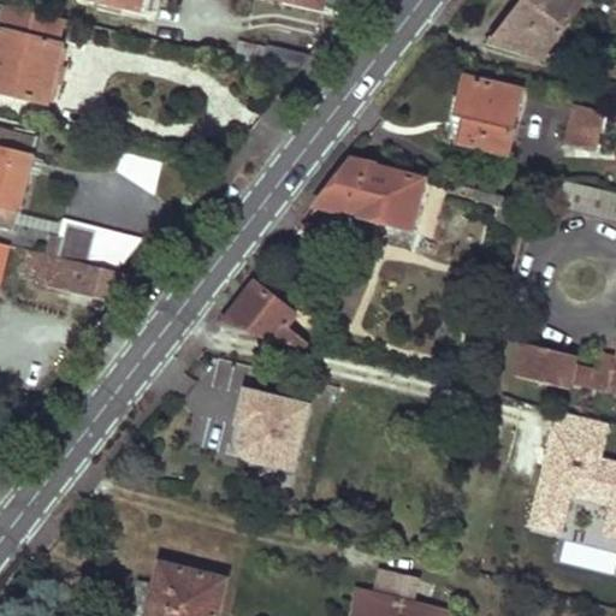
[(84,0),(149,16),(152,0),(84,0)]
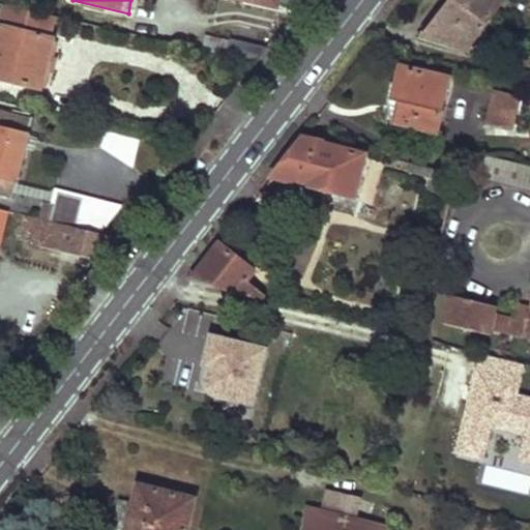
[(251,0),(296,10),(304,0),(251,0)]
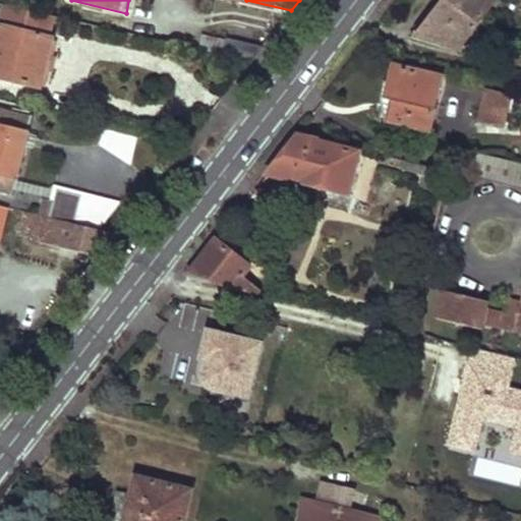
[(491,0),(445,0),(428,21),(425,19),(411,38),(466,54),(467,47),(461,46),(495,2),(491,0)]
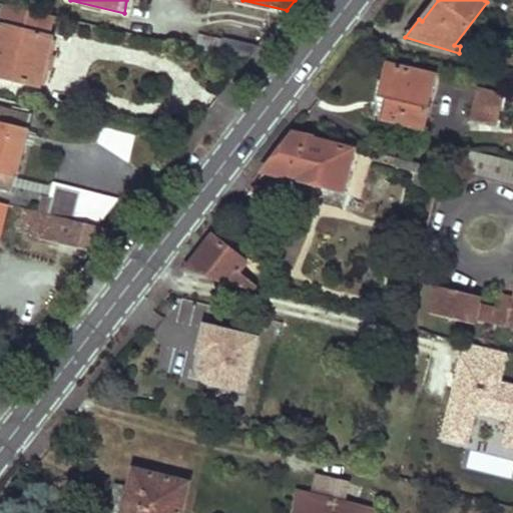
[(0,77),(40,87),(51,38),(50,38),(55,18),(3,5),(0,17),(0,77)]
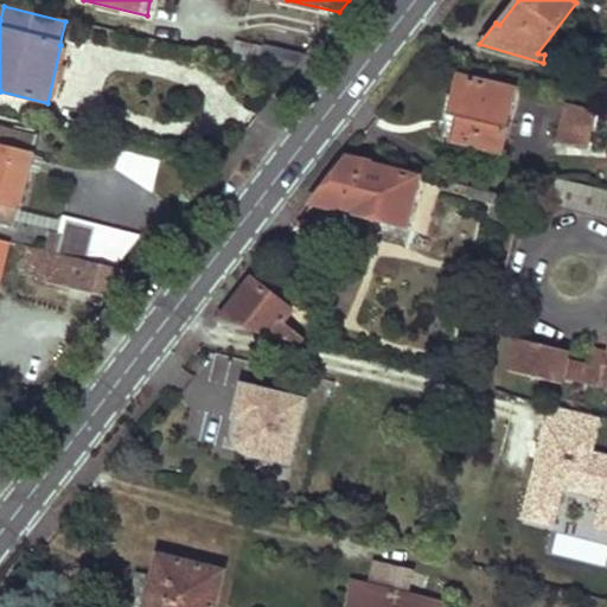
[(234,58),(260,64),(263,49),(237,42),(234,58)]
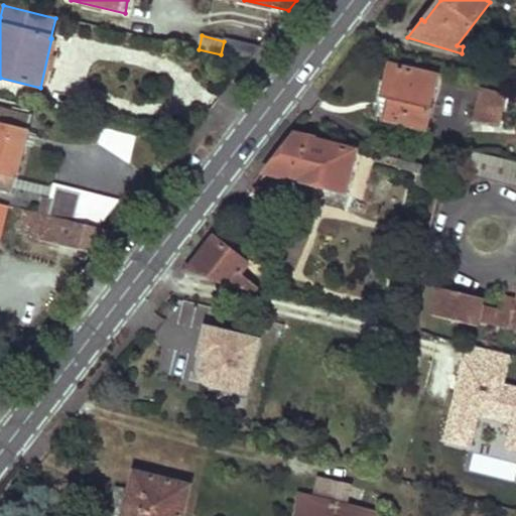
[(224,41),(221,54),(248,60),(259,47),(225,39),(224,41)]
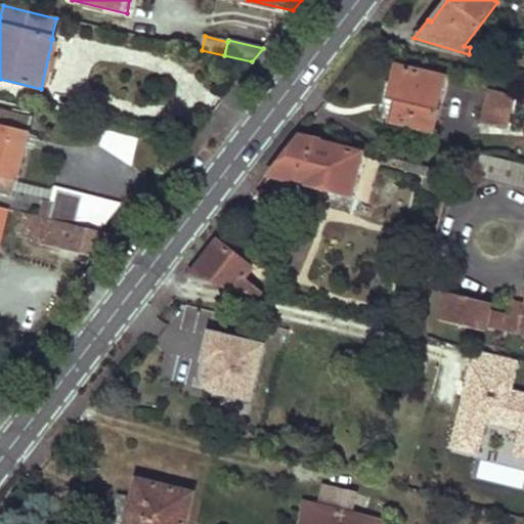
[(523,53),(514,51),(511,64),(523,67),(523,53)]
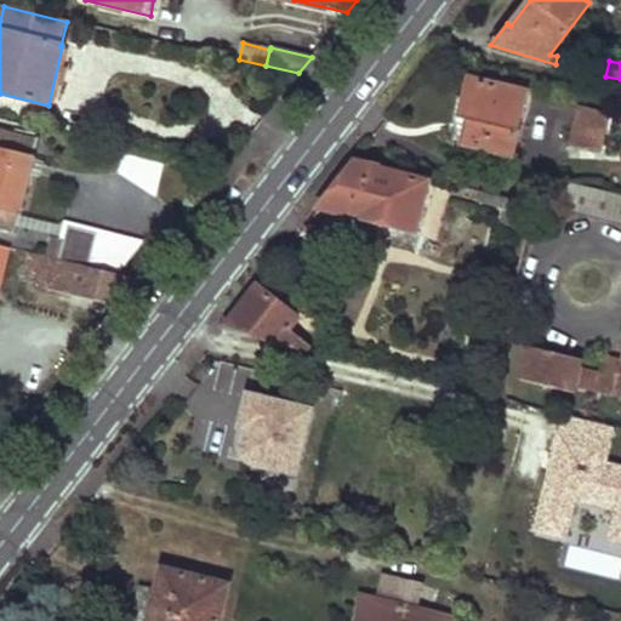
[(511,158),(527,95),(469,80),(460,118),(468,120),(462,146),(511,158)]
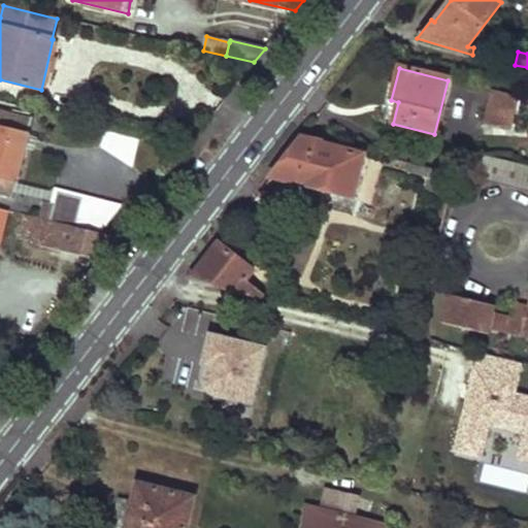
[(492,92),(485,122),(513,129),(520,100),(492,92)]
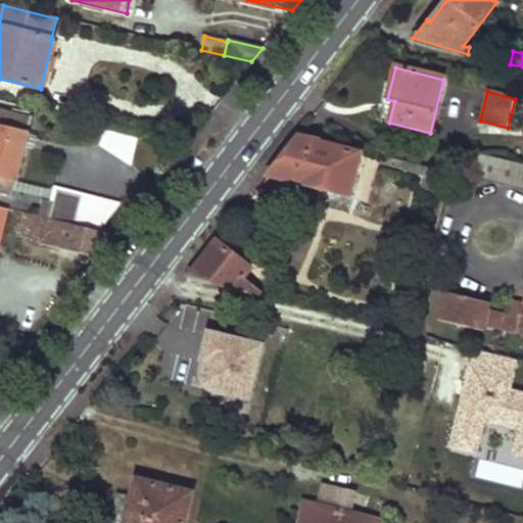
[(0,109),(0,192),(13,195),(16,182),(17,182),(30,132),(28,132),(32,117),(0,109)]
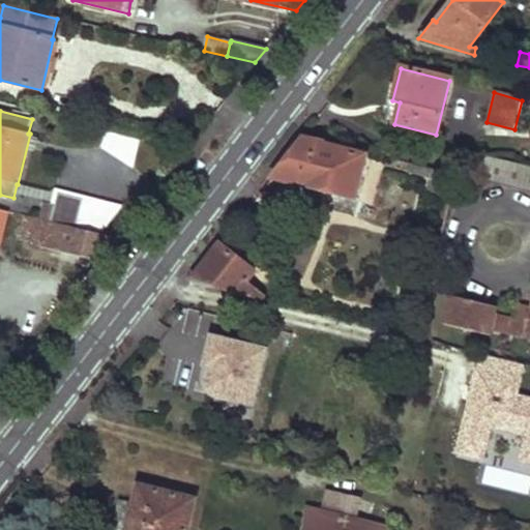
[(354,199),(364,156),(323,145),(325,142),(305,137),(273,178),(354,199)]
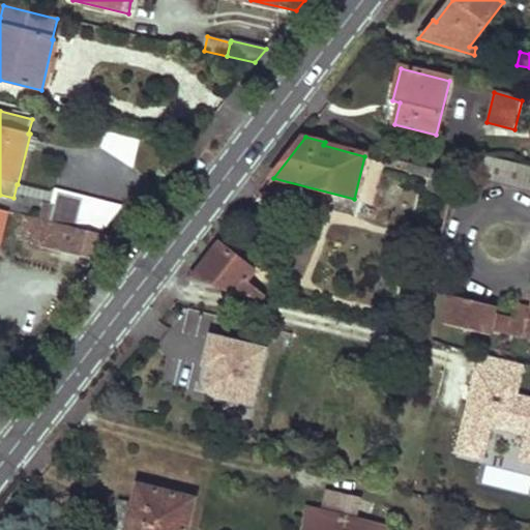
[(481,156),(476,176),(501,182),(506,163),(481,156)]
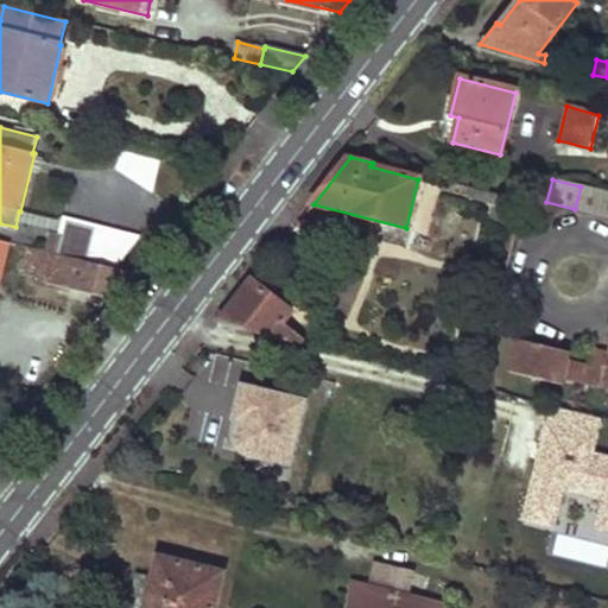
[(607,194),(581,187),(575,209),(607,217),(607,194)]
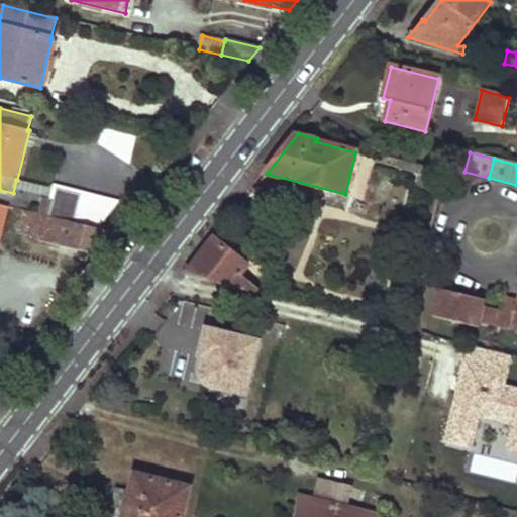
[(19,179),(15,195),(43,202),(41,209),(107,226),(113,204),(19,179)]
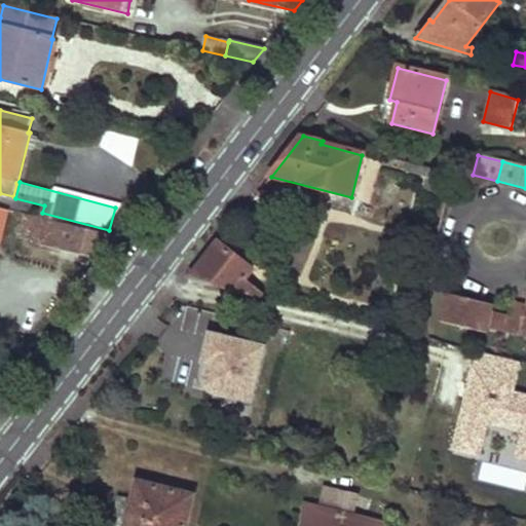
[(23,214),(16,237),(101,257),(116,236),(23,214)]
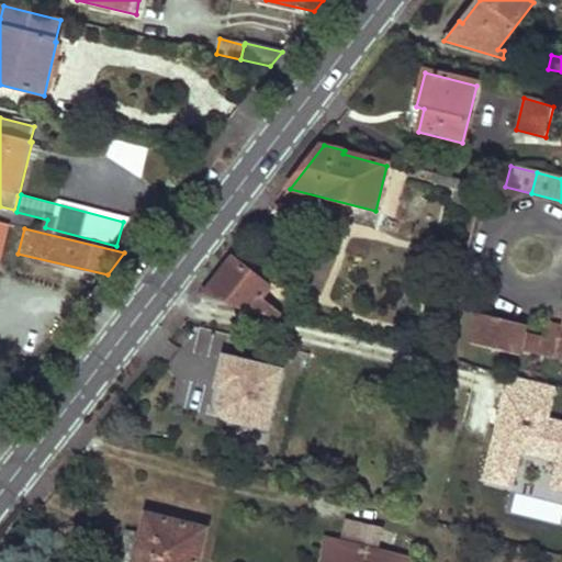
[(234,260),(228,266),(261,292),(247,311),(278,319),(280,315),(260,302),(270,289),(234,260)]
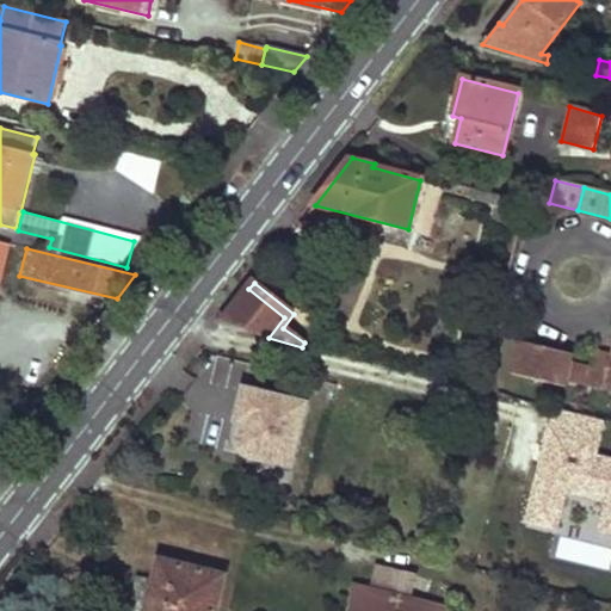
[(269,338),(284,318),(248,289),(220,326),(269,338)]
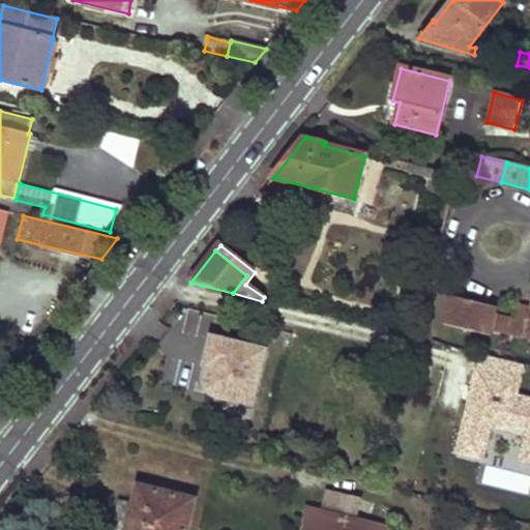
[(490,336),(497,307),(450,296),(444,325),(490,336)]
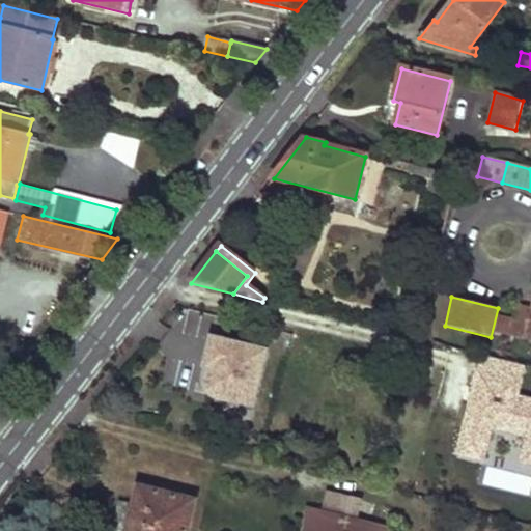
[(525,337),(530,313),(530,309),(516,306),(515,308),(509,334),(525,337)]
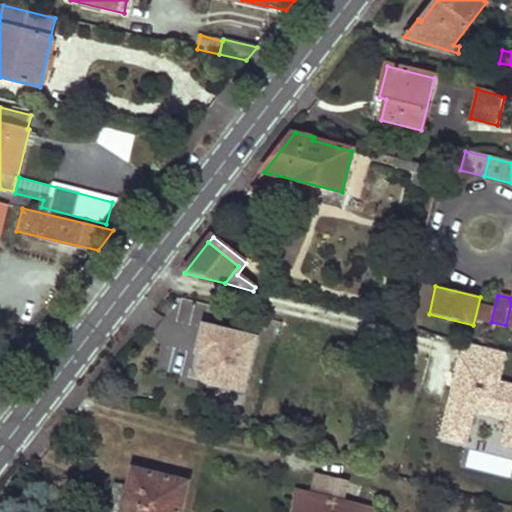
[(204,325),(199,345),(204,346),(202,355),(199,367),(199,369),(199,371),(199,373),(200,376),(200,377),(201,379),(203,380),(204,381),(205,382),(207,383),(208,383),(244,392),(258,339),(204,325)]
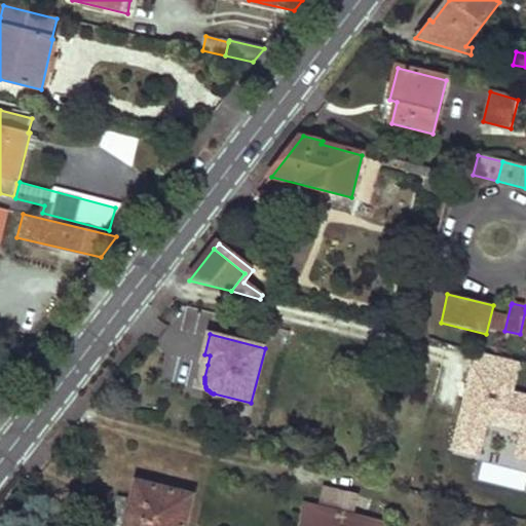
[(525,463),(525,396),(514,393),(520,363),(471,352),(450,453),(481,460),(487,428),(517,435),(512,460),(525,463)]
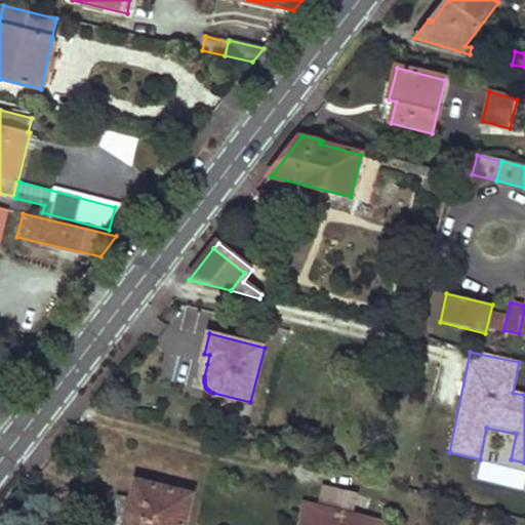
[(137,482),(126,524),(185,524),(193,495),(137,482)]
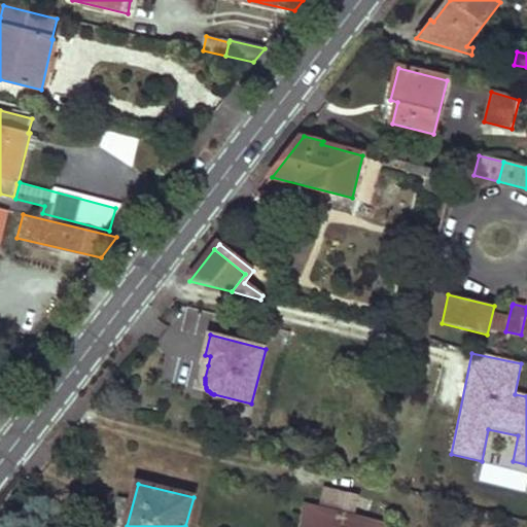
[(306,506),(301,526),(316,526),(321,510),(306,506)]
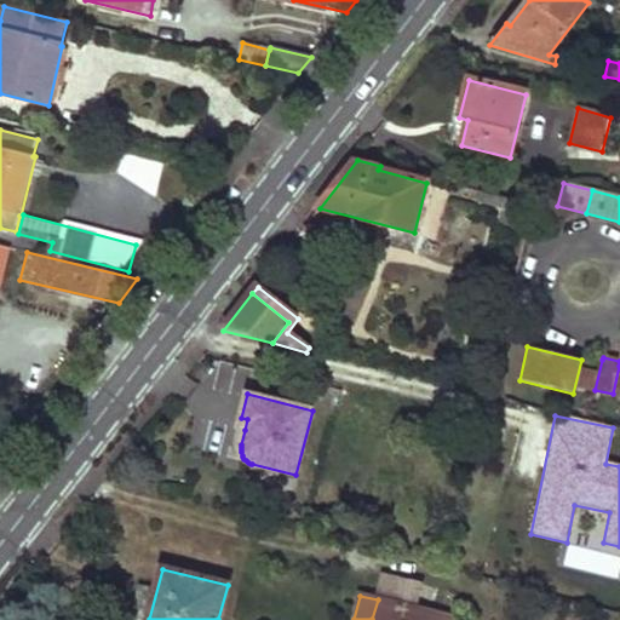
[(378,600),(372,619),(432,619),(435,613),(378,600)]
